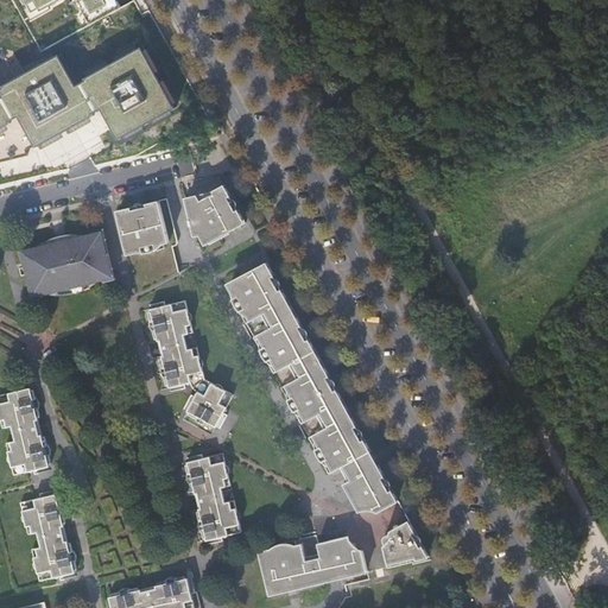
[(21,0),(32,19),(67,0),(73,0),(75,4),(80,0),(86,0),(93,12),(107,4),(105,0),(21,0)]
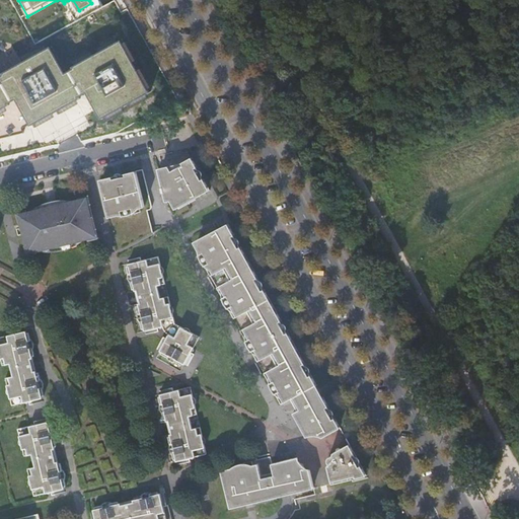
[(0,72),(0,112),(17,102),(31,128),(82,100),(90,114),(96,126),(147,97),(119,47),(68,75),(54,50),(3,77),(0,72)]
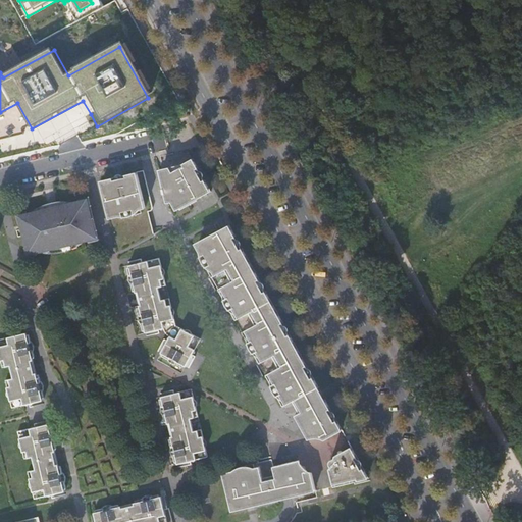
[(17,103),(0,112),(0,138),(28,135),(27,132),(32,128),(17,103)]
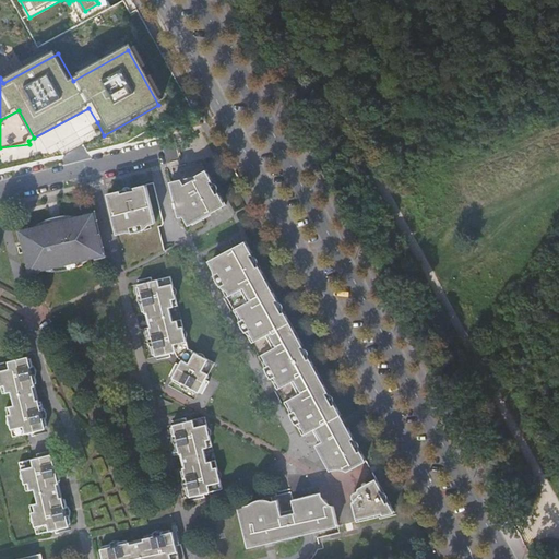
[(217,210),(230,203),(223,191),(221,192),(214,179),(216,178),(211,167),(200,174),(201,176),(189,182),(186,177),(174,180),(179,200),(178,200),(179,205),(180,205),(182,215),(191,214),(194,221),(216,207),(217,210)]
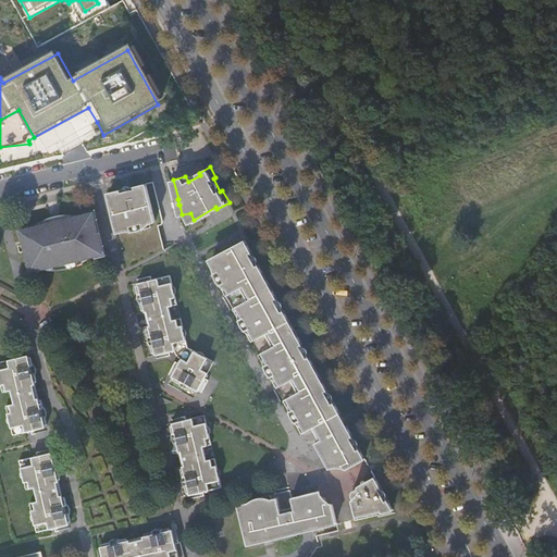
[(134,188),(130,189),(125,190),(124,188),(111,192),(114,206),(116,205),(122,230),(127,229),(133,230),(140,230),(148,229),(155,226),(153,222),(159,221),(150,182),(138,185),(138,187),(134,188)]
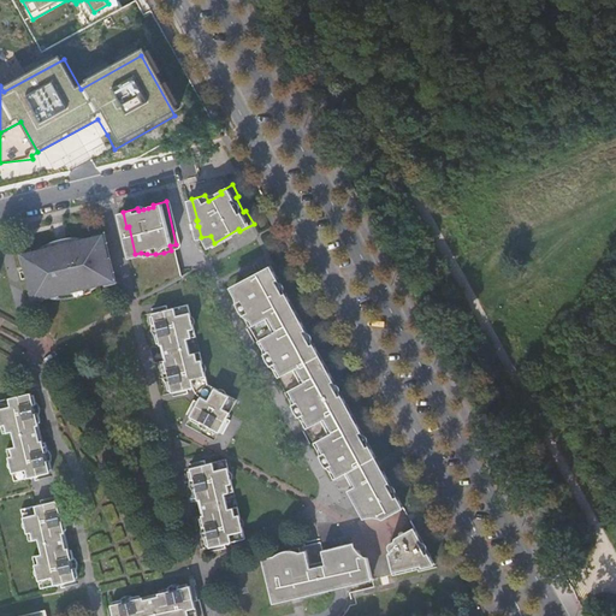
[(120,278),(114,256),(108,231),(99,234),(99,236),(100,238),(107,236),(112,256),(117,277),(113,278),(110,279),(111,280),(111,284),(120,282),(120,278)]
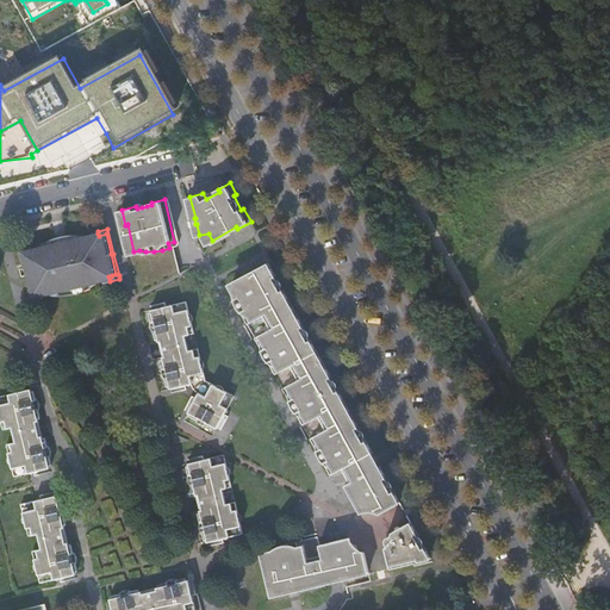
[(48,242),(43,246),(38,247),(37,247),(39,250),(36,251),(27,254),(29,259),(30,266),(31,268),(32,267),(35,279),(33,280),(36,288),(37,293),(45,291),(50,291),(50,293),(61,294),(62,294),(72,294),(81,292),(91,288),(95,286),(103,280),(104,280),(110,278),(109,277),(112,275),(116,274),(111,254),(106,234),(99,236),(98,234),(93,235),(82,234),(83,237),(49,246),(48,242)]
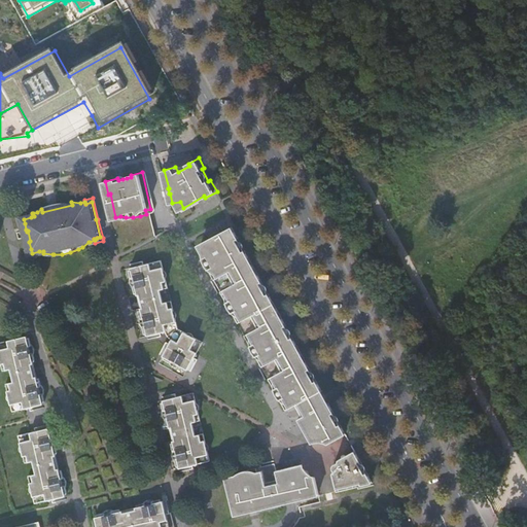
[(72,205),(71,202),(62,202),(53,204),(44,207),(41,209),(42,212),(72,205)]
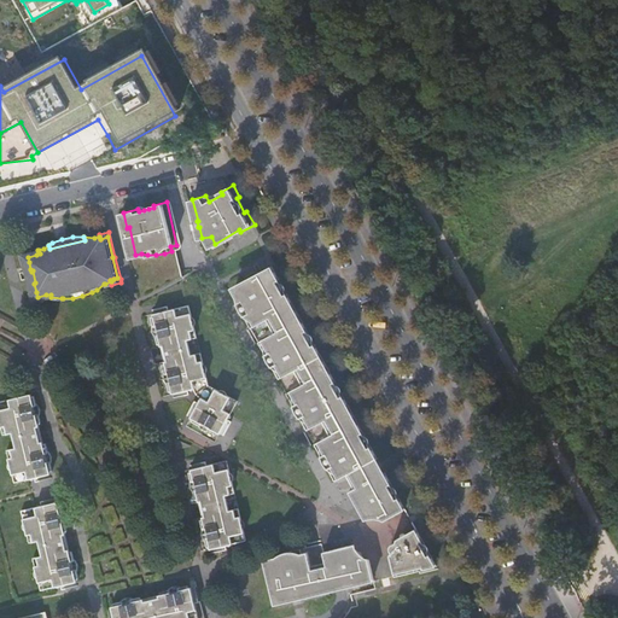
[(27,263),(29,262),(28,257),(36,255),(35,250),(24,252),(27,263)]
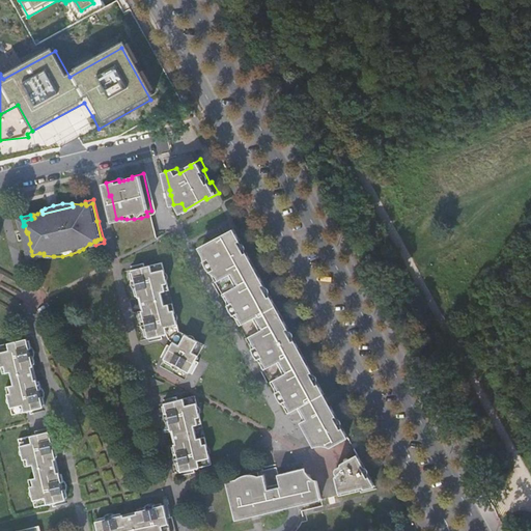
[(269,382),(275,393),(281,403),(287,414),(301,407),(302,410),(307,419),(300,423),(313,446),(316,445),(319,444),(323,444),(326,444),(329,446),(331,447),(335,445),(347,438),(330,406),(326,397),(324,393),(249,258),(238,236),(243,238),(238,227),(225,233),(226,235),(225,235),(221,235),(222,236),(200,249),(202,252),(206,258),(203,260),(208,272),(215,283),(229,275),(231,274),(232,275),(238,285),(235,286),(221,295),(227,305),(232,315),(239,326),(253,318),(255,316),(262,329),(260,330),(245,338),(251,350),(256,359),(262,370),(277,362),(280,361),(286,372),(284,374),(269,382)]
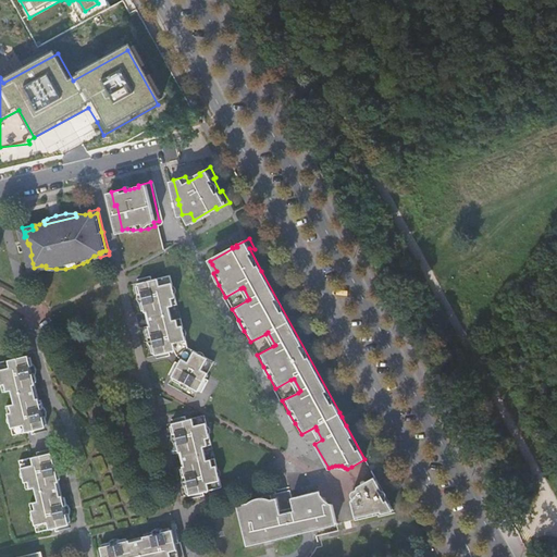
[(42,271),(41,265),(34,268),(33,263),(31,263),(33,273),(42,271)]
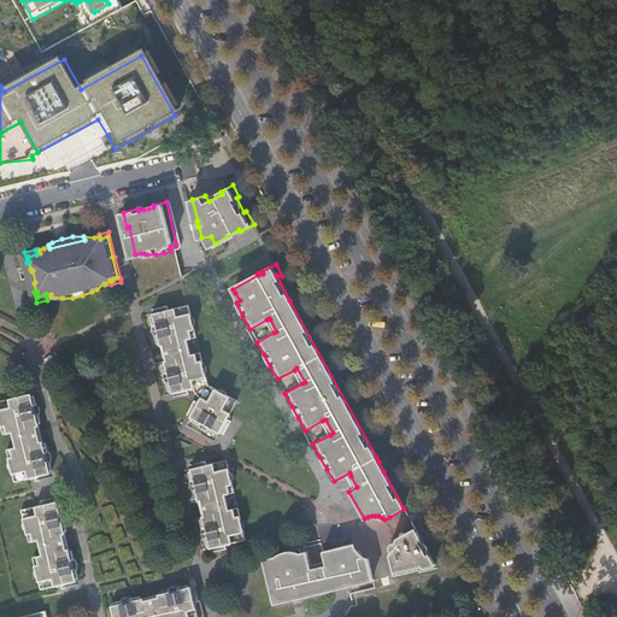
[(197,395),(207,385),(205,372),(204,369),(203,364),(200,352),(191,354),(187,339),(197,338),(193,325),(191,316),(188,305),(152,313),(152,316),(150,316),(157,344),(159,344),(159,346),(163,345),(175,342),(178,357),(166,360),(163,360),(164,363),(162,364),(169,392),(170,392),(171,393),(183,391),(193,388),(193,391),(194,392),(195,394),(197,395)]
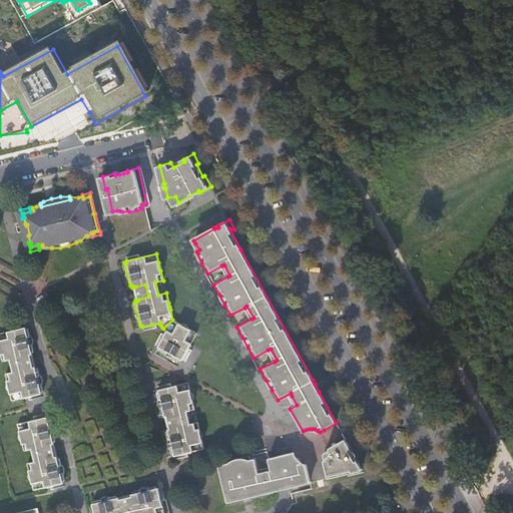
[(246,306),(244,308),(251,319),(253,318),(246,306)]
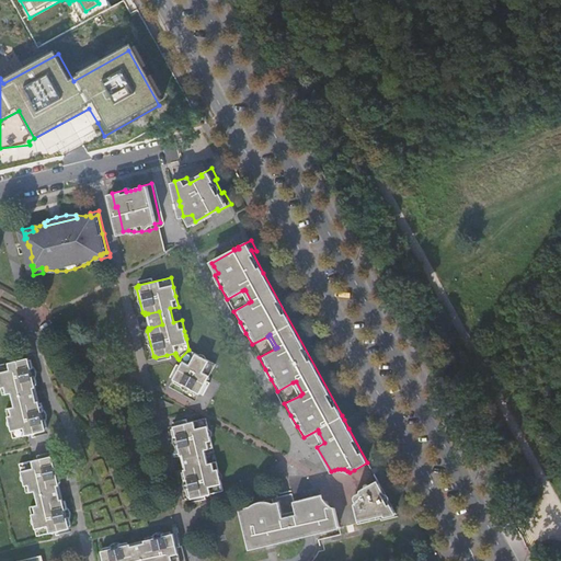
[(215,364),(189,350),(179,359),(181,361),(182,362),(172,379),(174,380),(173,382),(196,395),(197,393),(198,393),(215,364)]
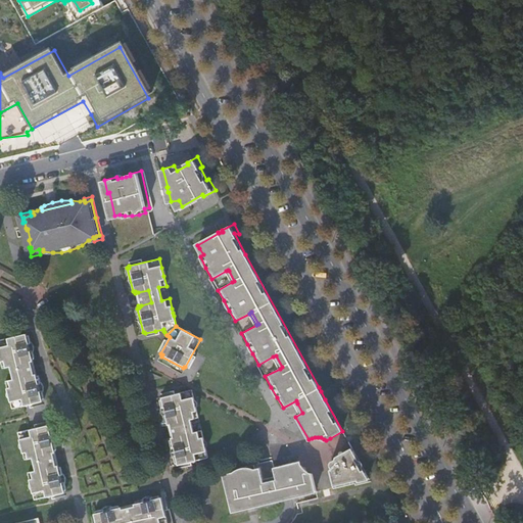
[(35,374),(34,374),(24,376),(21,364),(31,362),(32,361),(32,359),(34,359),(32,352),(33,350),(33,349),(33,347),(33,346),(33,344),(32,343),(31,342),(30,341),(28,335),(26,335),(26,333),(0,339),(0,363),(1,368),(9,367),(12,379),(4,381),(6,391),(8,398),(11,409),(42,400),(41,399),(43,398),(42,392),(42,391),(43,389),(43,388),(43,386),(42,385),(41,384),(41,382),(39,381),(38,375),(36,376),(35,374)]
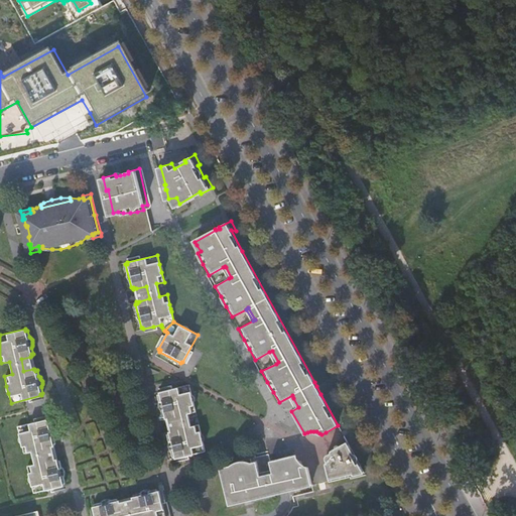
[(269,352),(276,364),(278,362),(272,351),(269,352)]
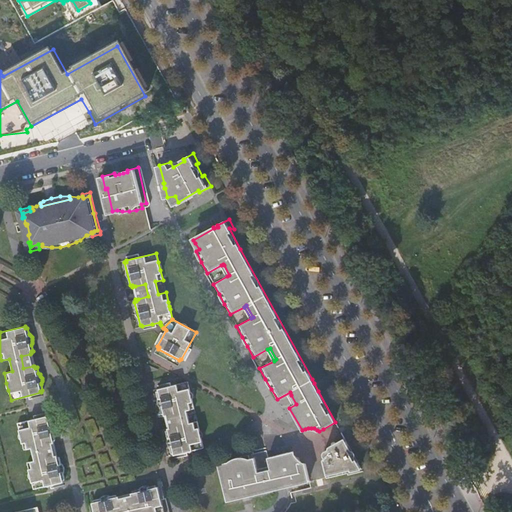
[(23,368),(33,366),(30,354),(21,356),(23,368)]
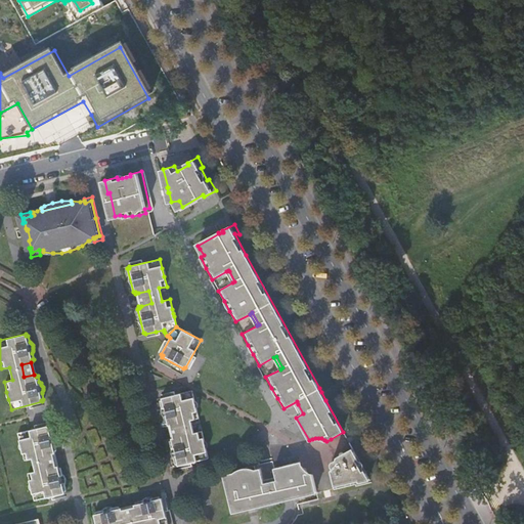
[(188,464),(194,462),(208,459),(206,450),(206,448),(204,441),(202,431),(194,433),(191,420),(199,419),(195,408),(193,400),(191,391),(161,398),(162,400),(159,401),(165,425),(167,424),(168,426),(169,425),(179,423),(183,436),(173,438),(171,439),(171,441),(169,441),(170,445),(175,465),(177,465),(177,466),(188,464)]
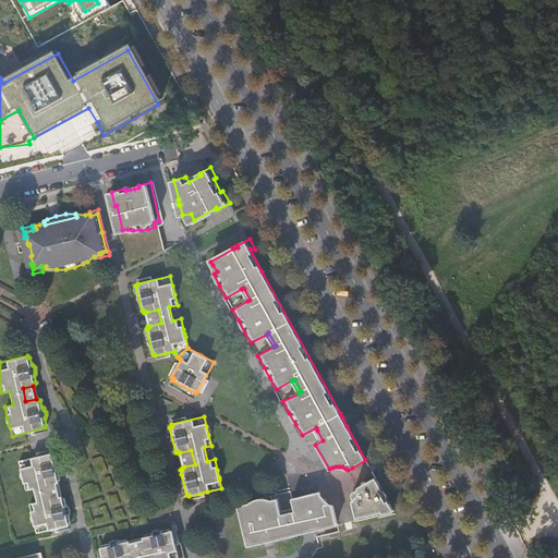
[(180,452),(184,466),(195,464),(191,450),(180,452)]
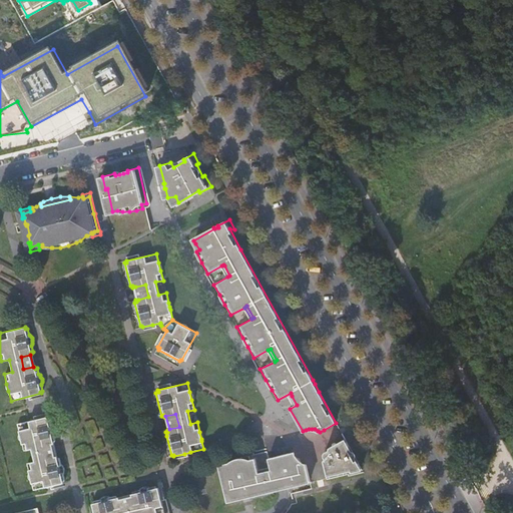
[(42,447),(51,444),(53,444),(53,442),(55,441),(53,435),(54,434),(54,432),(54,431),(54,429),(53,428),(53,427),(52,425),(51,425),(51,424),(50,424),(49,418),(47,419),(46,417),(16,424),(19,434),(21,442),(23,451),(30,449),(34,462),(26,464),(28,473),(30,481),(32,490),(63,483),(62,481),(64,481),(63,475),(63,473),(64,472),(64,470),(63,469),(63,468),(62,466),(61,465),(60,464),(58,458),(57,458),(56,456),(54,457),(45,459),(42,447)]
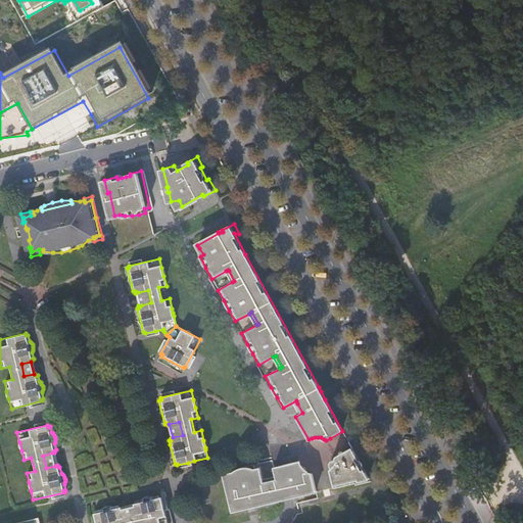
[(370,479),(351,447),(335,457),(335,460),(333,460),(332,461),(331,462),(330,463),(330,465),(331,467),(332,468),(330,470),(334,487),(345,485),(345,484),(358,481),(359,482),(370,479)]
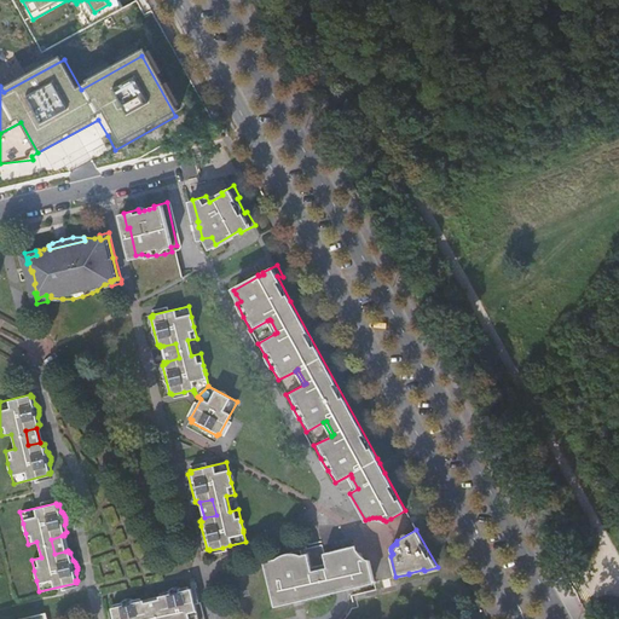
[(51,539),(55,554),(65,551),(62,536),(51,539)]
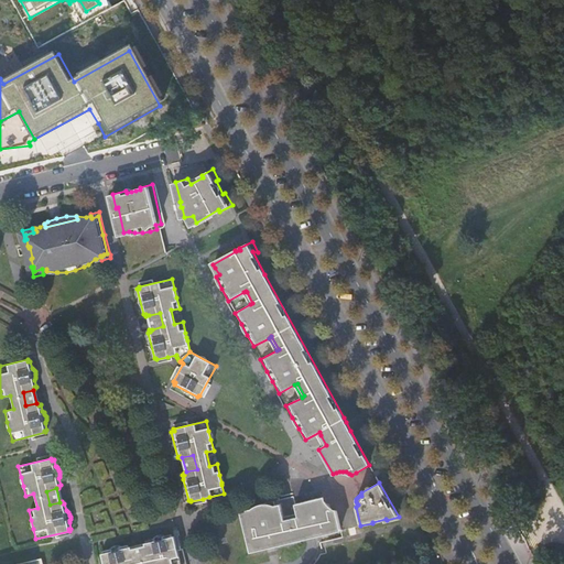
[(272,545),(277,545),(278,546),(340,531),(336,511),(334,510),(331,508),(328,506),(326,503),(324,501),(324,500),(323,497),(294,505),(296,513),(297,516),(283,520),(282,517),(280,505),(274,506),(273,501),(261,505),(258,506),(253,507),(250,509),(248,512),(242,513),(248,539),(246,539),(249,553),(263,550),(262,549),(263,549),(268,546),(272,545)]
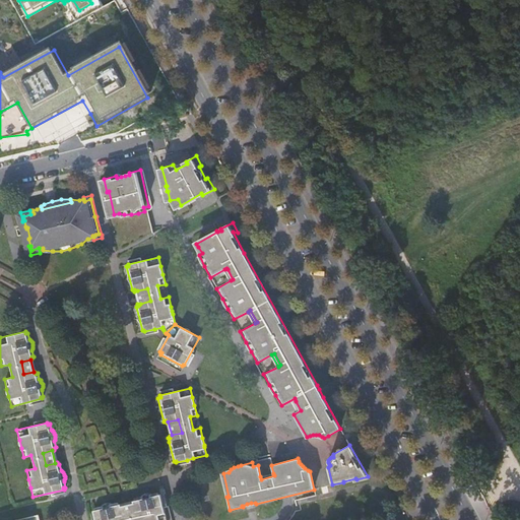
[(123,516),(120,506),(120,505),(118,505),(117,503),(111,504),(110,504),(108,504),(107,504),(105,504),(104,504),(103,505),(101,506),(100,507),(93,509),(94,511),(92,511),(94,519),(166,519),(159,495),(157,495),(157,493),(151,495),(150,494),(148,494),(147,494),(146,494),(144,494),(143,495),(141,495),(140,496),(139,498),(134,499),(134,501),(132,501),(133,503),(135,513),(123,516)]
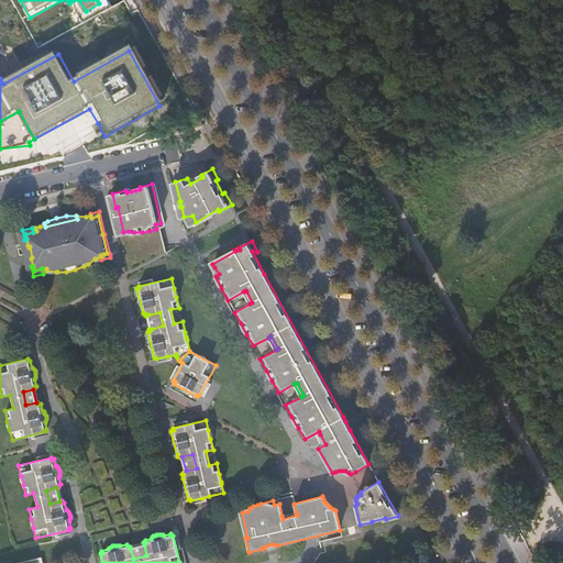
[(144,544),(130,548),(133,559),(146,555),(144,544)]
